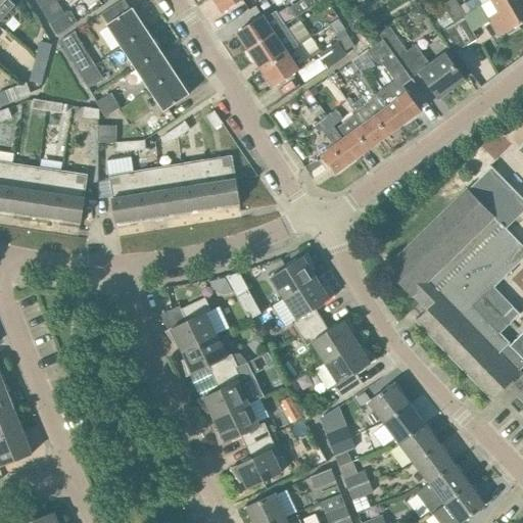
[(0,0),(0,21),(13,7),(16,4),(11,0),(0,0)]
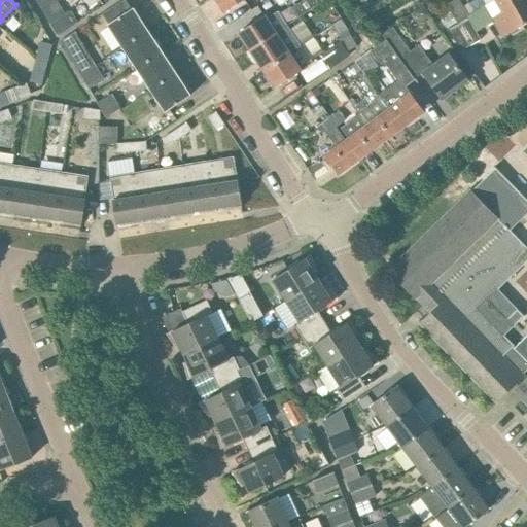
[(36,0),(46,18),(62,8),(57,0),(36,0)]
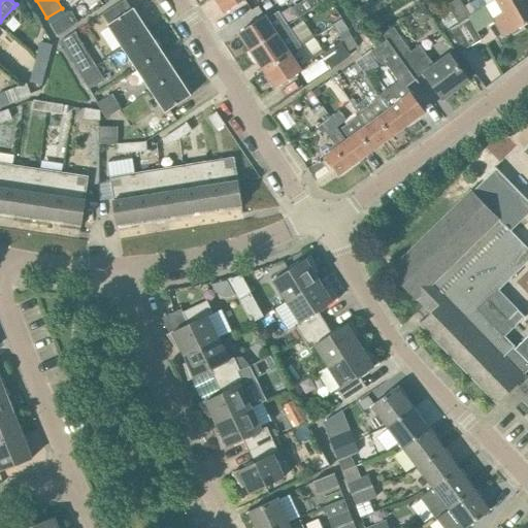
[(217,0),(226,12),(244,0),(217,0)]
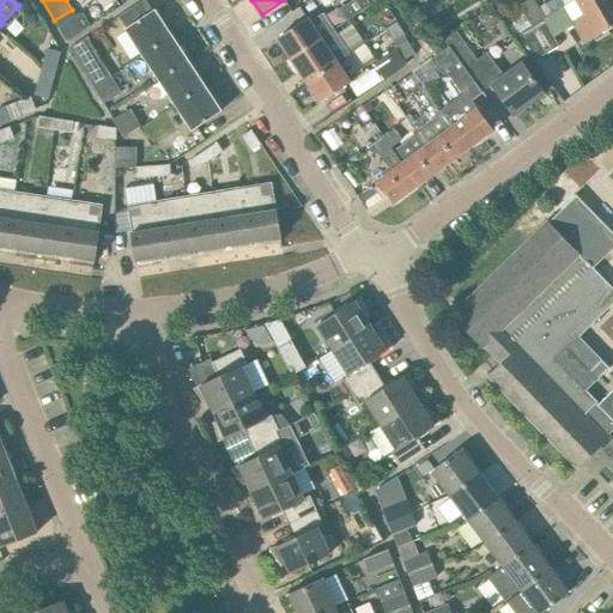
[(365,0),(353,0),(339,10),(346,22),(349,20),(370,6),(365,0)]
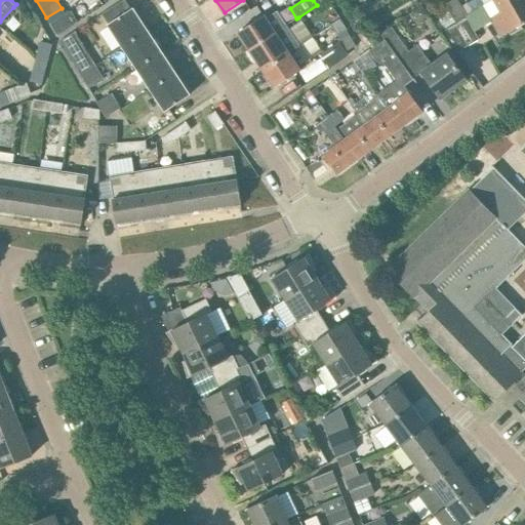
[(467,16),(468,15),(458,0),(450,0),(446,3),(456,22),(467,16)]
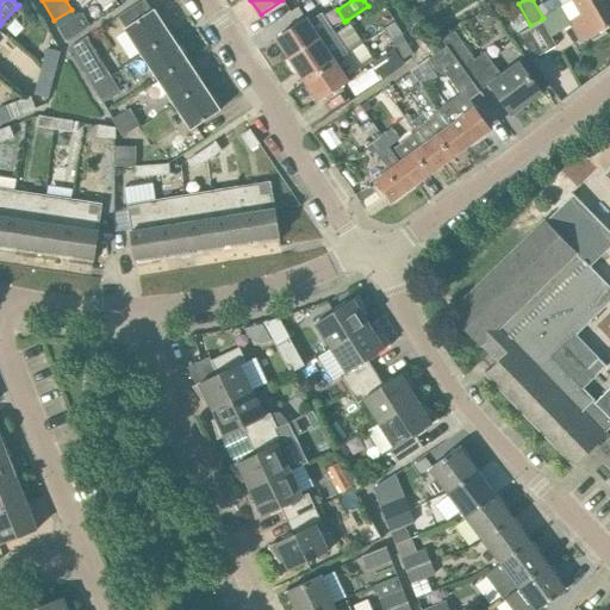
[(572,22),(584,42),(609,26),(609,0),(576,0),(584,14),(572,22)]
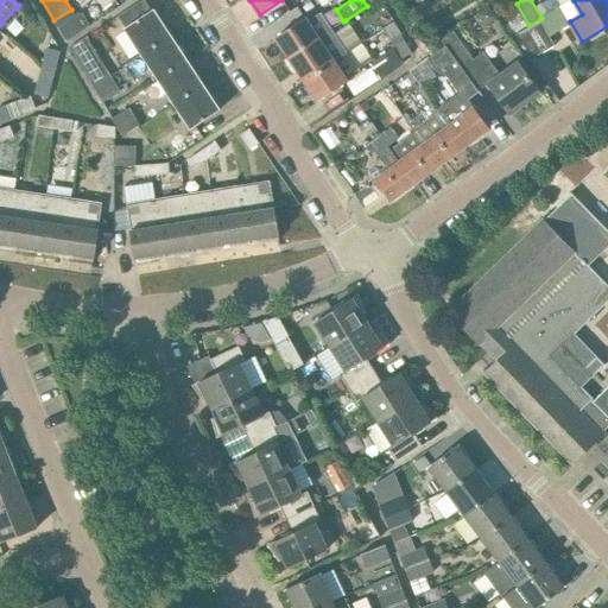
[(140,54),(171,35),(154,8),(124,29),(140,54)]
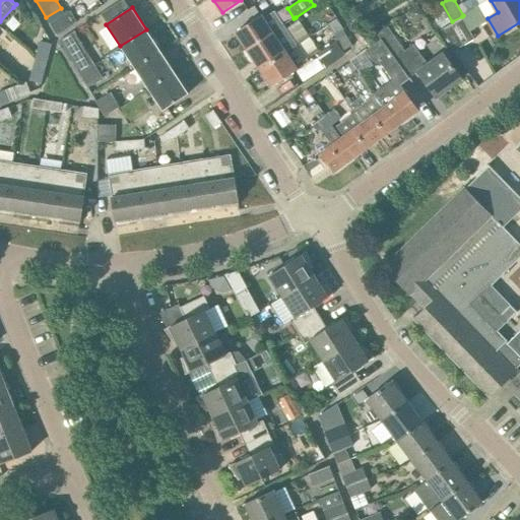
[(50,23),(57,34),(77,20),(70,10),(50,23)]
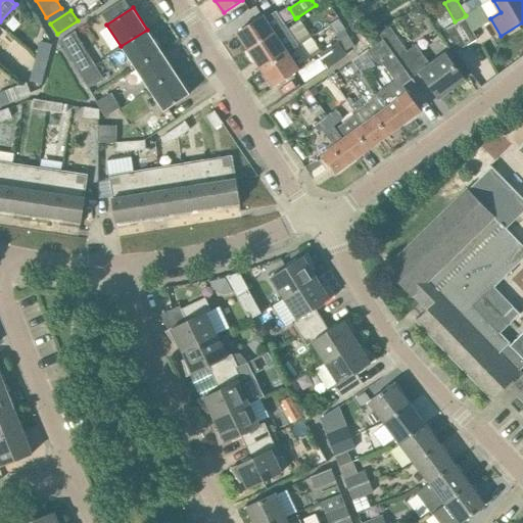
[(248,51),(286,26),(276,10),(265,17),(264,15),(236,34),(248,51)]
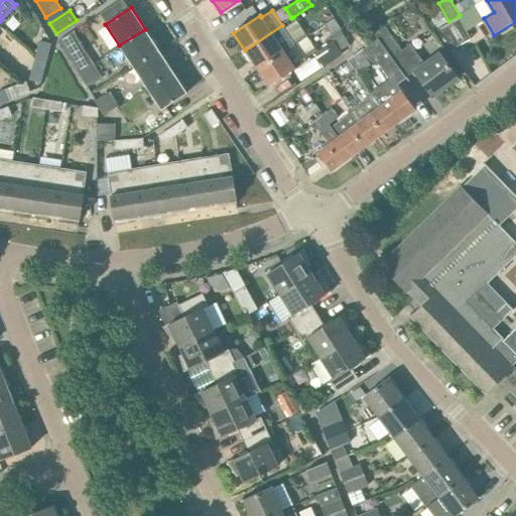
[(459,16),(448,21),(446,22),(458,40),(469,34),(459,16)]
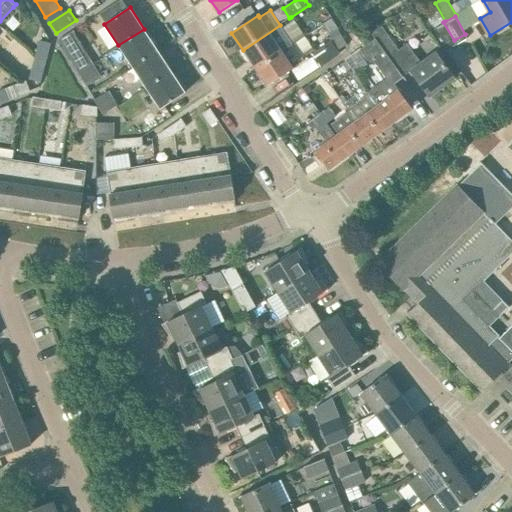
[(338,28),(332,19),(323,25),(329,34),(330,36),(329,37),(331,41),(312,53),(321,67),(339,54),(337,50),(347,45),(337,29),(338,28)]
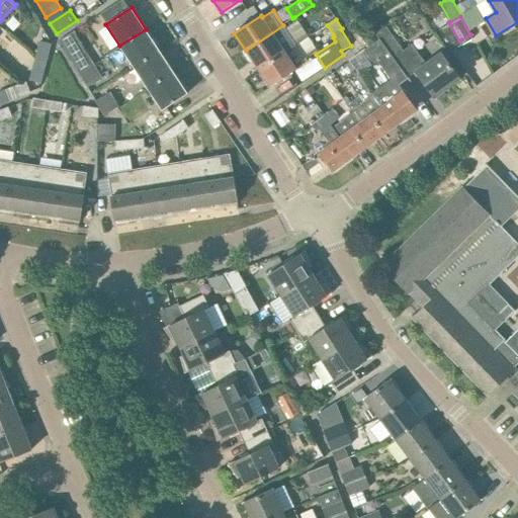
[(295,45),(283,25),(246,51),(259,71),(298,44),(298,42),(295,45)]
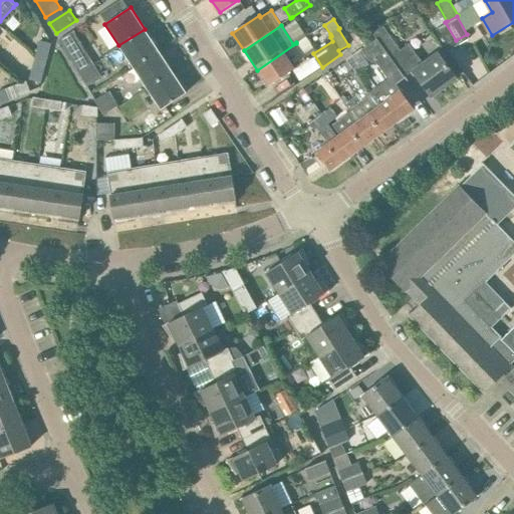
[(383,25),(372,32),(405,76),(413,70),(432,96),(456,79),(455,78),(461,74),(442,48),(423,61),(409,43),(401,49),(383,25)]
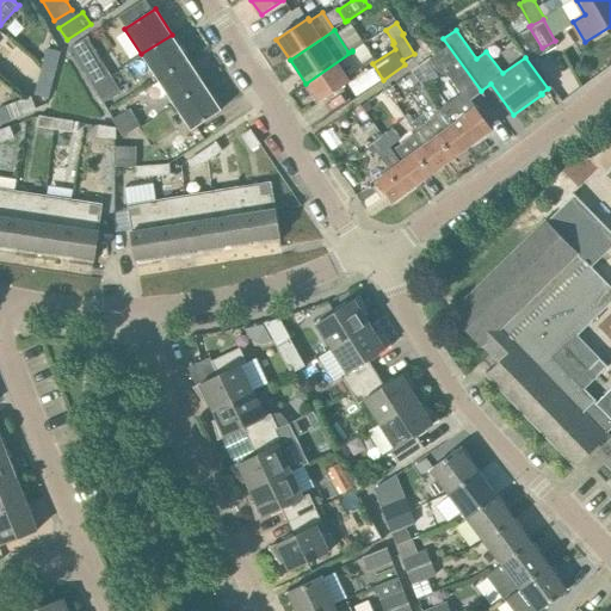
[(172,35),(141,54),(158,79),(187,60),(172,35)]
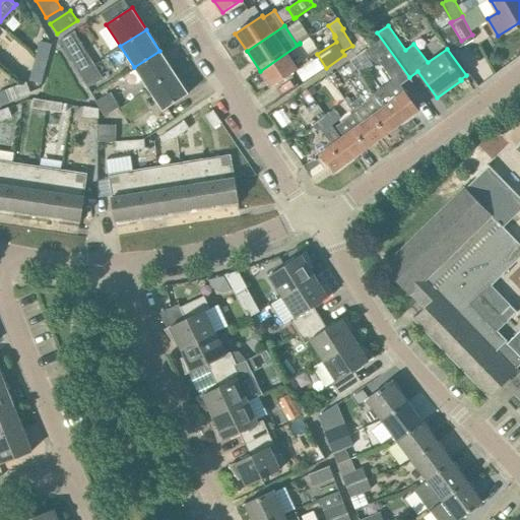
[(41,41),(36,61),(46,63),(51,44),(41,41)]
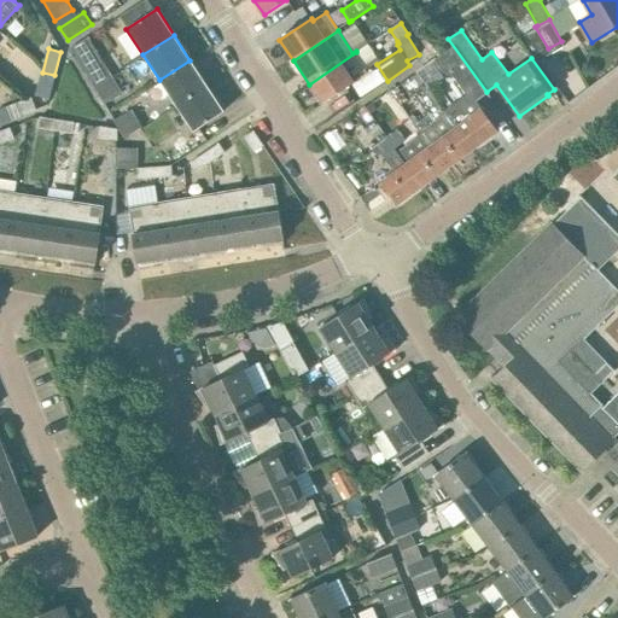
[(368,71),(356,52),(309,85),(324,104),(355,83),(354,81),(368,71)]
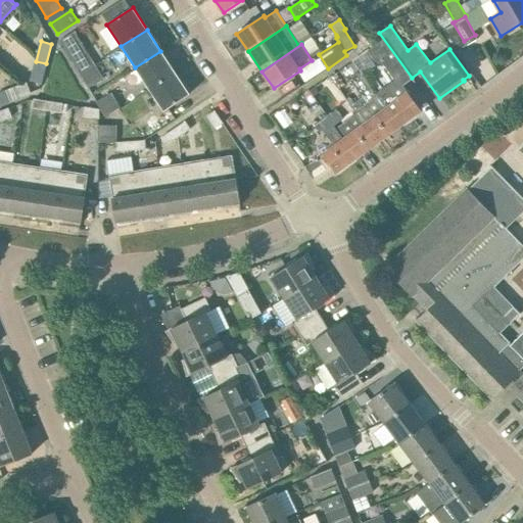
[(95,63),(86,49),(70,58),(80,74),(95,63)]
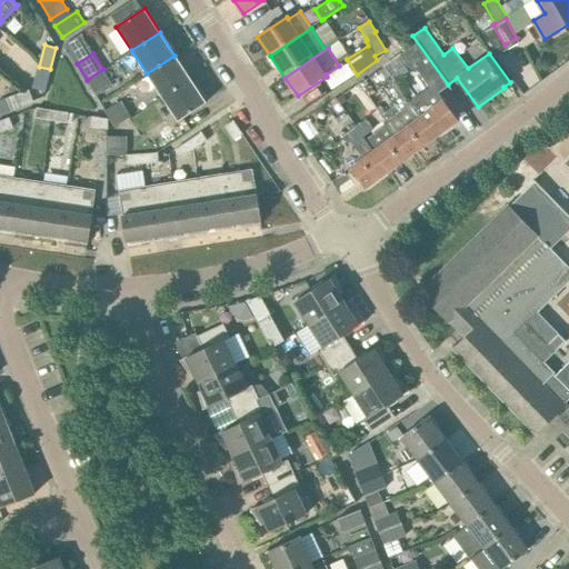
[(162,97),(190,79),(175,56),(147,73),(162,97)]
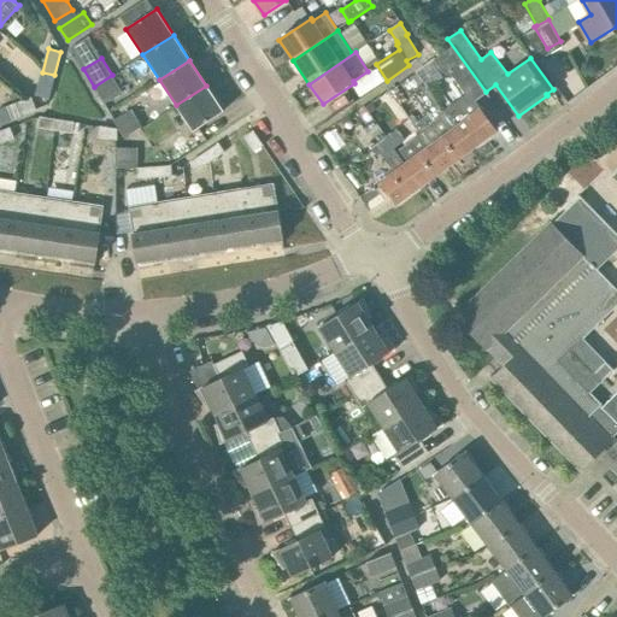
[(417,71),(401,83),(410,95),(412,93),(423,109),(424,109),(428,115),(416,124),(419,130),(418,130),(421,133),(422,135),(430,147),(446,169),(471,150),(456,128),(444,112),(442,111),(436,101),(436,100),(417,71)]
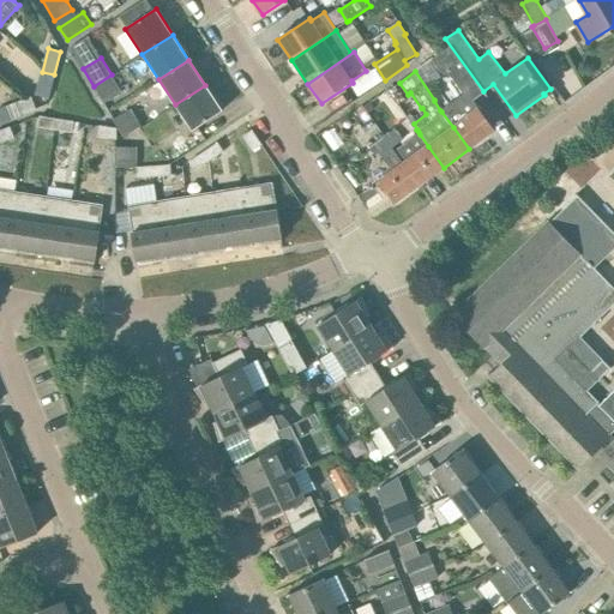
[(48,97),(54,74),(42,72),(36,95),(48,97)]
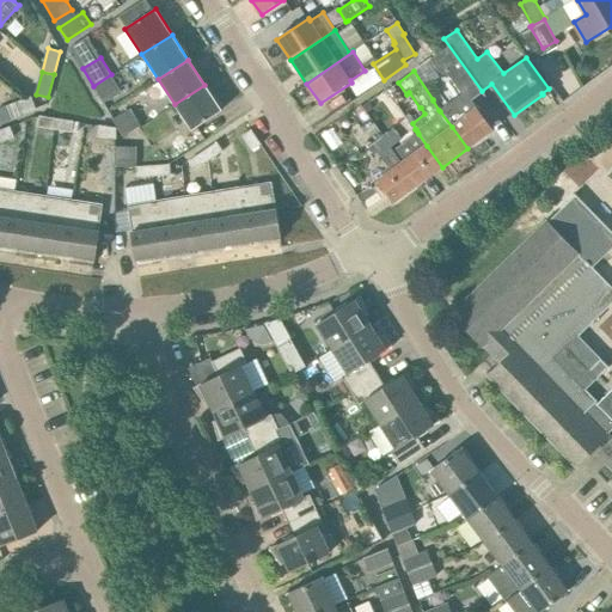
[(111,74),(93,86),(103,102),(121,91),(111,74)]
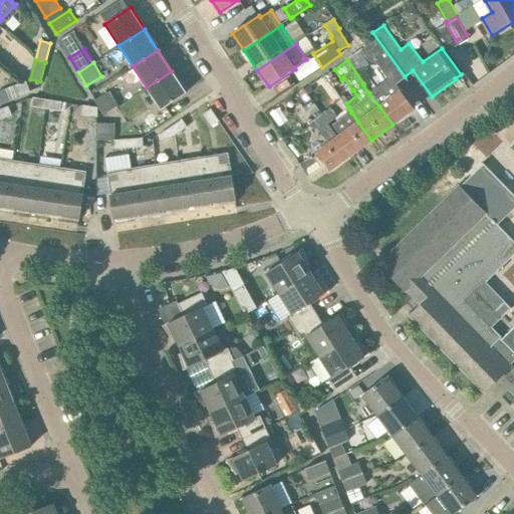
[(186,92),(172,71),(147,87),(161,108),(186,92)]
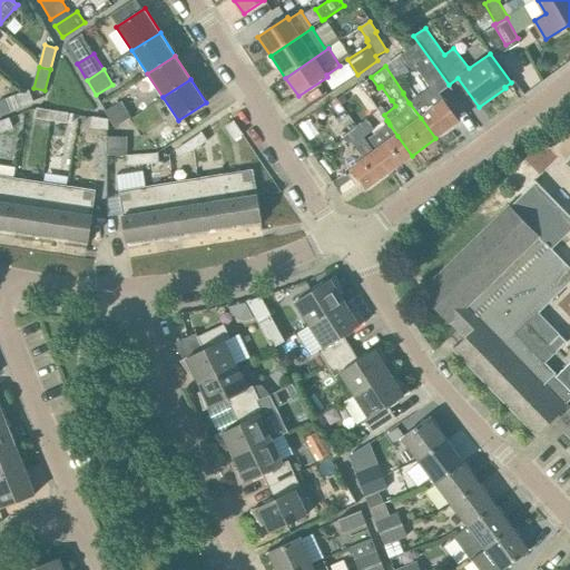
[(367,81),(362,86),(370,96),(375,92),(367,81)]
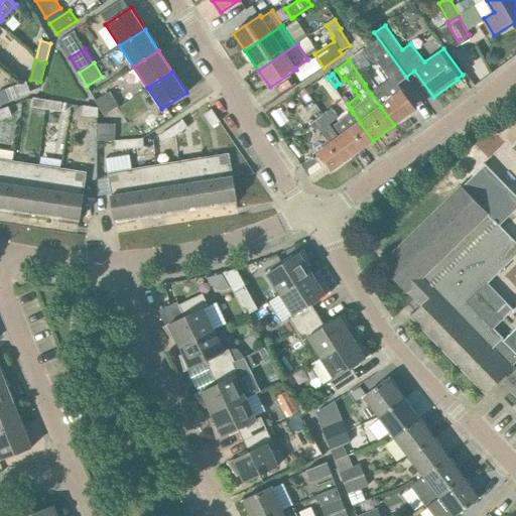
[(370,93),(371,94),(381,107),(394,125),(415,110),(391,78),(370,93)]
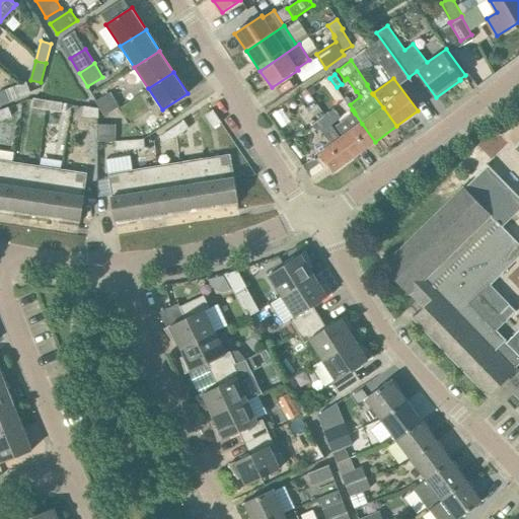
[(25,82),(0,91),(0,101),(1,103),(29,92),(25,82)]
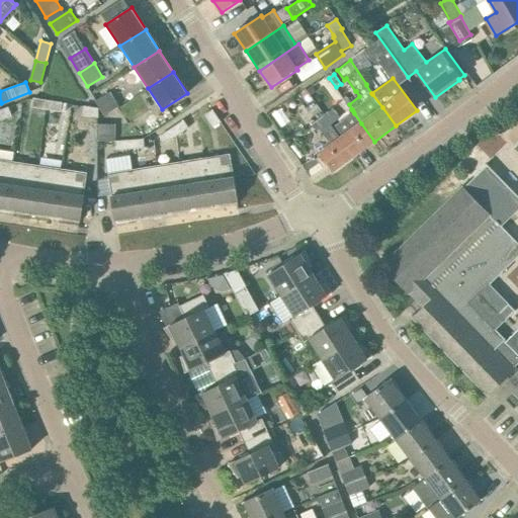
[(95,100),(102,115),(119,106),(110,91),(95,100)]
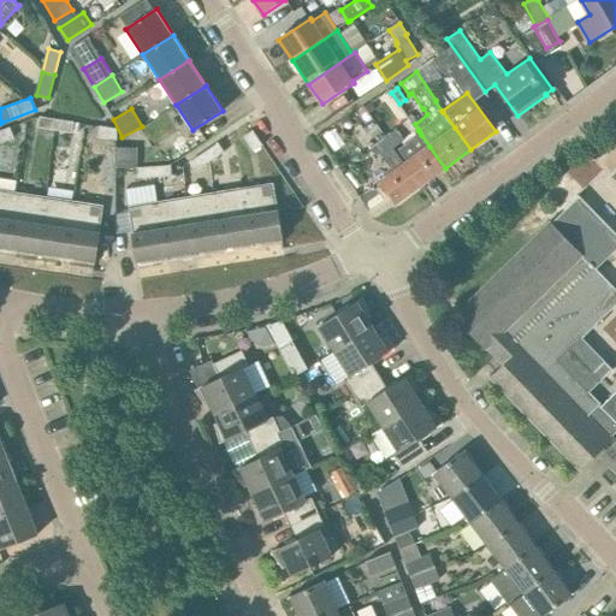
[(57,118),(39,116),(37,126),(54,129),(57,118)]
